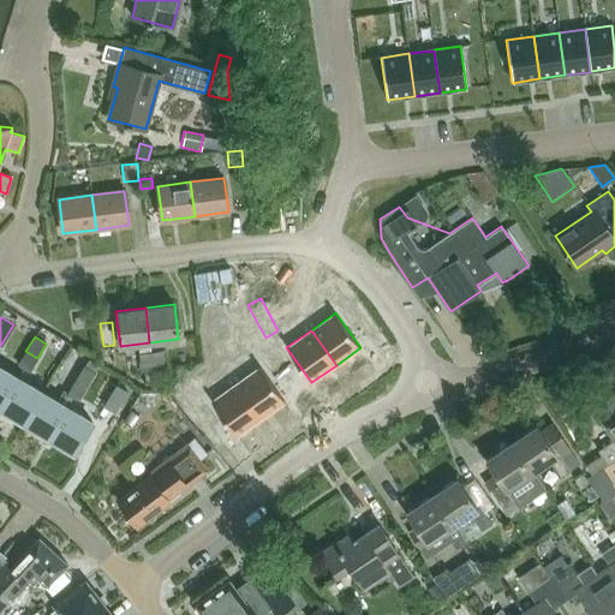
[(216,381),(252,363),(244,346),(208,365),(216,381)]
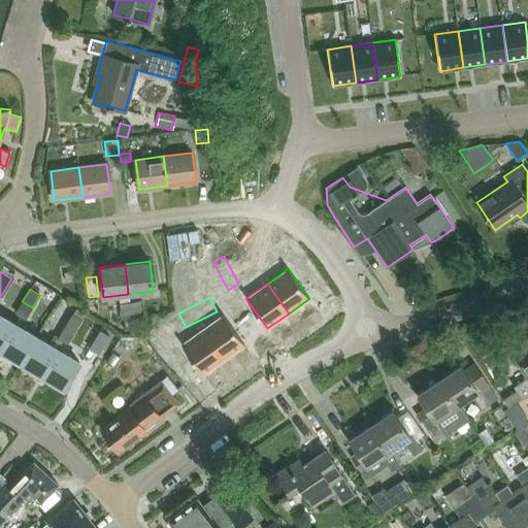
[(129,302),(131,318),(140,316),(138,300),(129,302)]
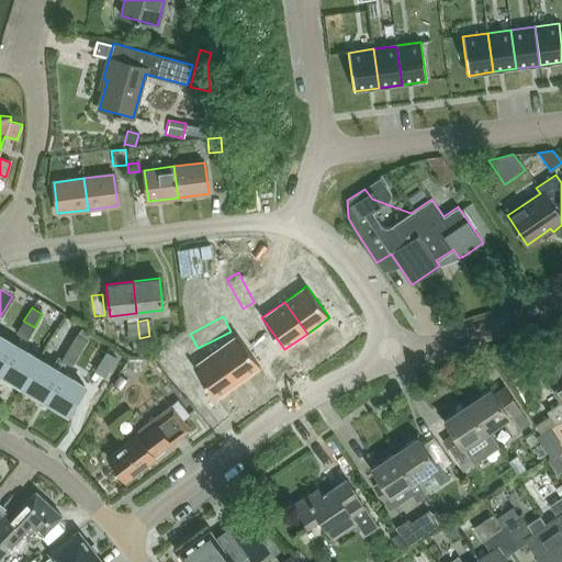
[(15,334),(21,337),(25,340),(26,339),(34,327),(23,321),(15,334)]
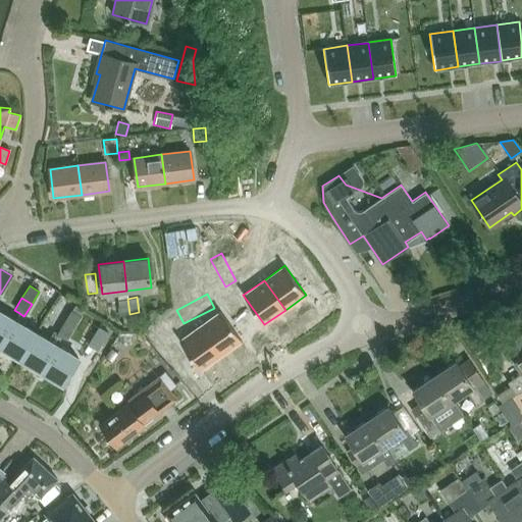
[(128,314),(129,314),(127,299),(116,300),(118,315),(120,314),(122,325),(131,324),(128,314)]
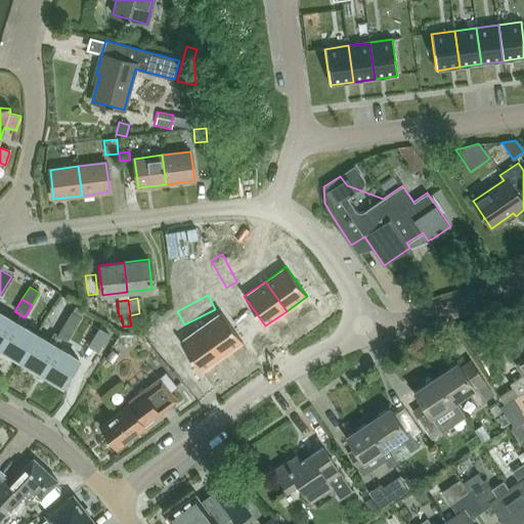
[(70,310),(63,322),(74,329),(81,317),(76,313),(70,310)]
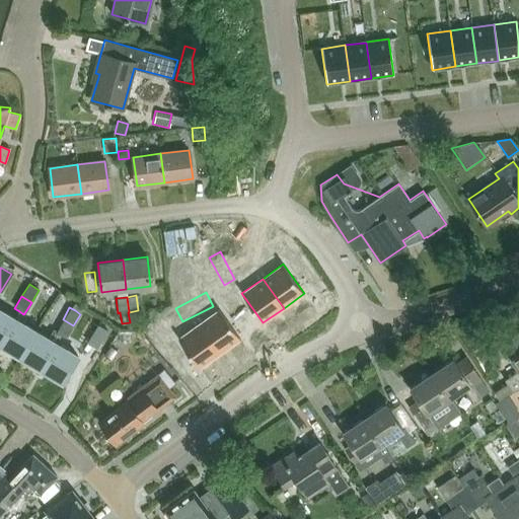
[(228,313),(234,321),(240,316),(235,308),(228,313)]
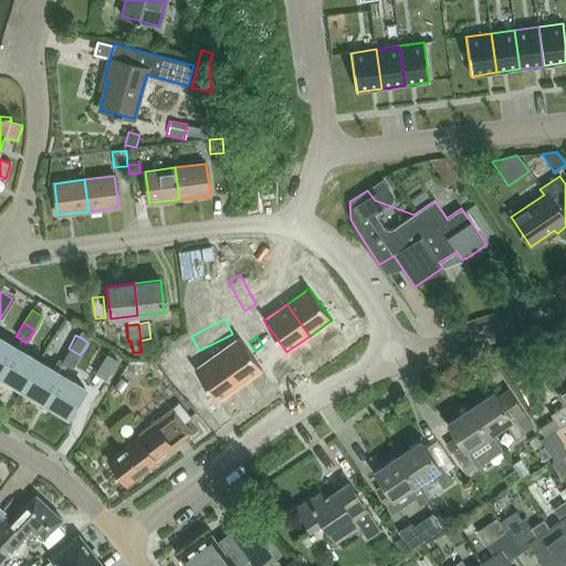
[(0,375),(17,347),(16,347),(0,337),(0,375)]
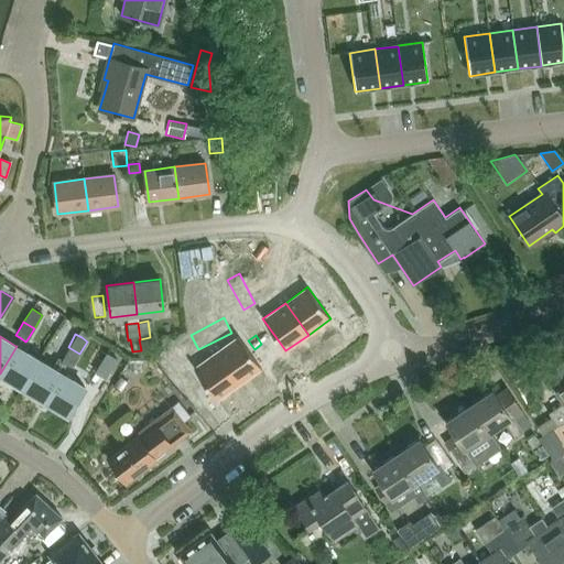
[(216,351),(239,384),(261,368),(238,336),(216,351)]
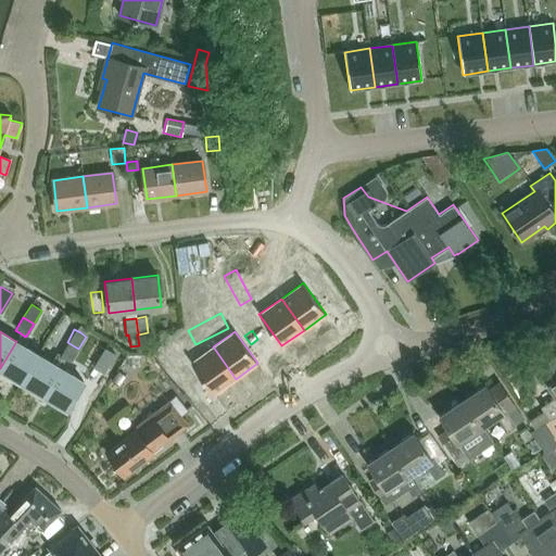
[(0,368),(0,369),(22,382),(38,355),(24,346),(29,338),(26,336),(25,337),(21,333),(16,341),(0,368)]
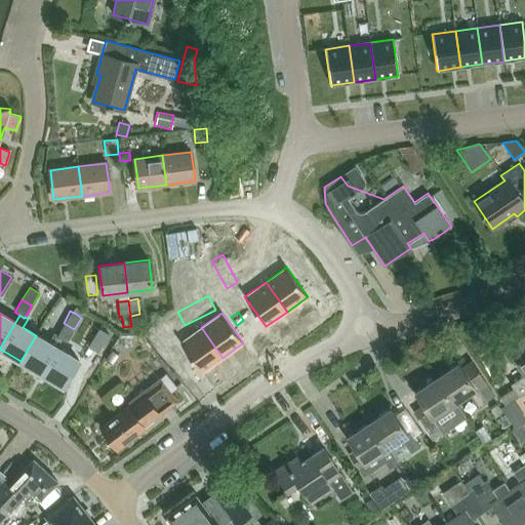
[(74,329),(64,323),(56,334),(63,338),(41,373),(63,387),(79,360),(66,352),(71,342),(68,340),(74,329)]
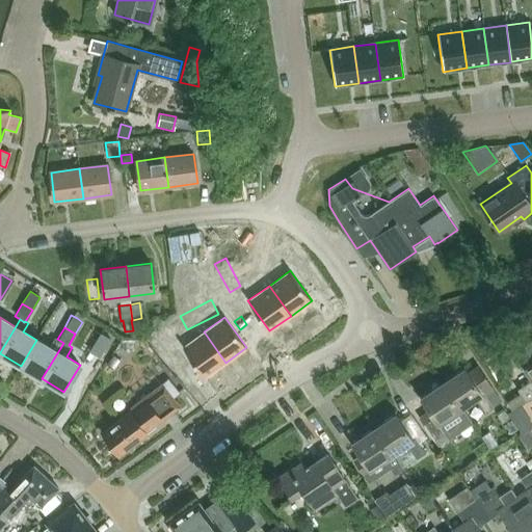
[(109,339),(99,331),(87,350),(98,357),(109,339)]
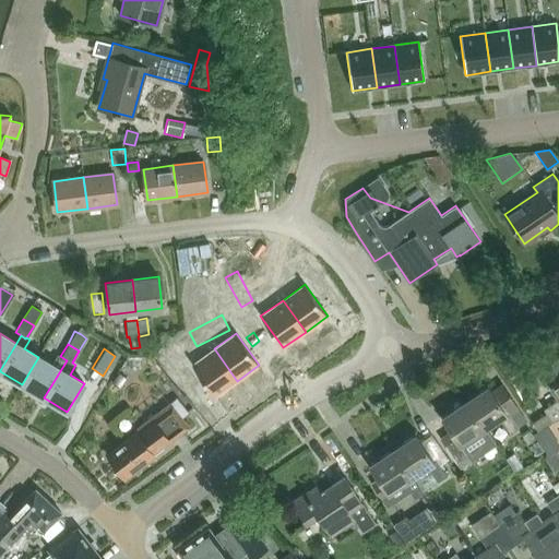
[(214,396),(237,381),(214,348),(191,365),(214,396)]
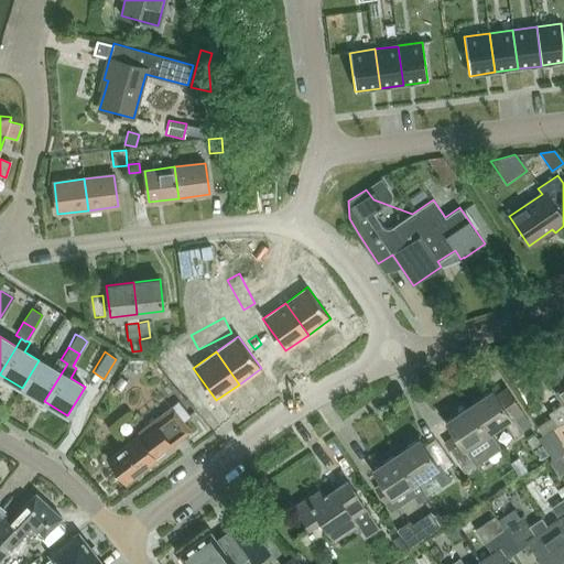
[(563,357),(552,366),(563,383),(563,389),(557,394),(563,402),(546,412),(550,418),(535,427),(541,435),(556,425),(557,426),(563,421),(563,357)]
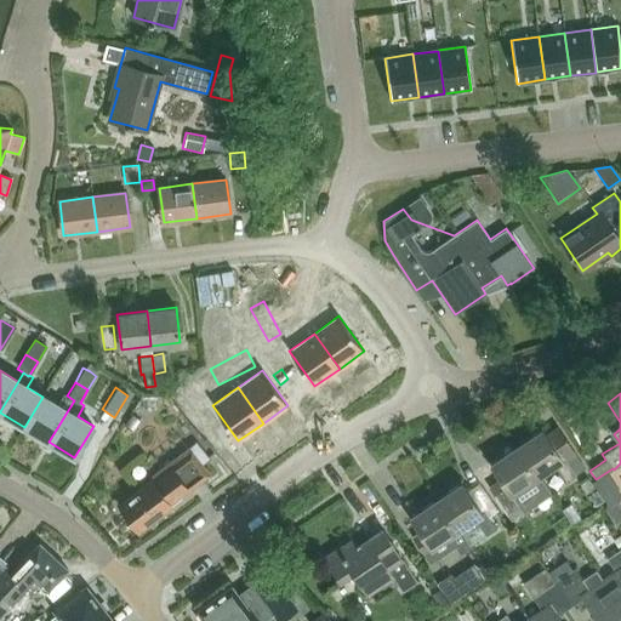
[(57,404),(43,397),(24,427),(49,442),(74,400),(67,396),(63,394),(57,404)]
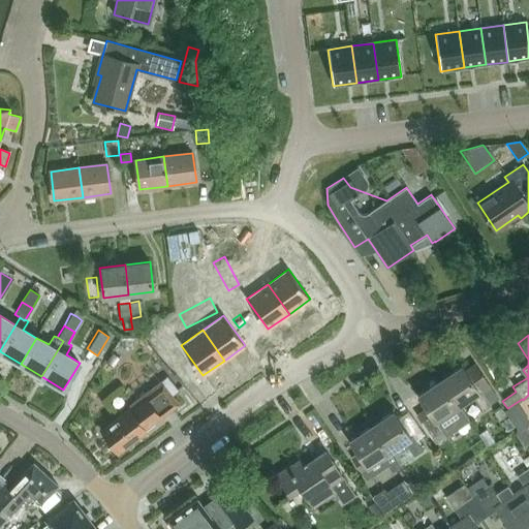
[(113,368),(120,359),(113,353),(105,363),(113,368)]
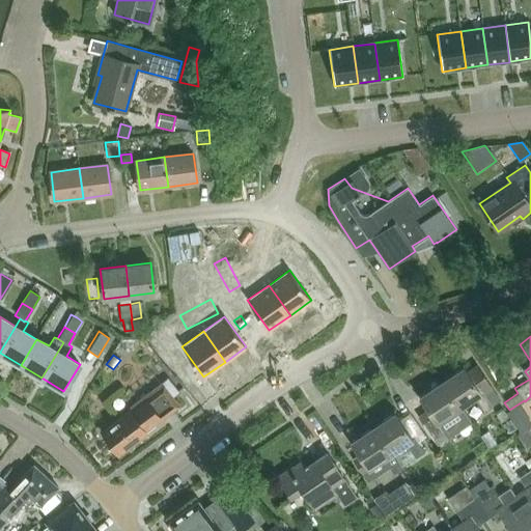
[(499,400),(491,386),(476,365),(467,372),(464,367),(441,382),(459,409),(462,407),(475,398),(484,412),(493,407),(492,406),(499,400)]
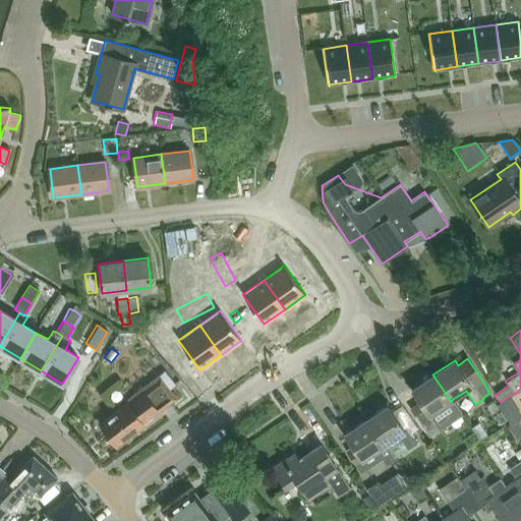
[(135,397),(100,424),(116,445),(143,424),(142,423),(176,398),(169,390),(175,385),(165,371),(159,375),(158,374),(133,394),(135,397)]
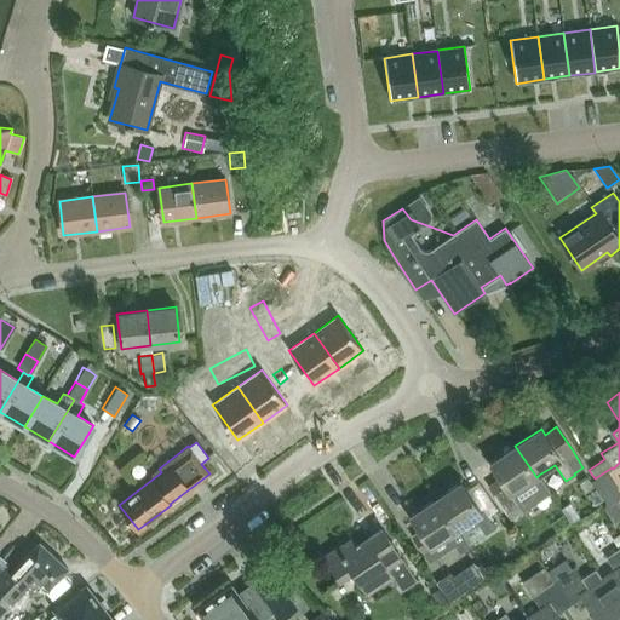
[(550,492),(539,475),(537,477),(515,446),(489,463),(499,477),(486,486),(509,520),(522,511),(510,494),(529,482),(540,498),(550,492)]
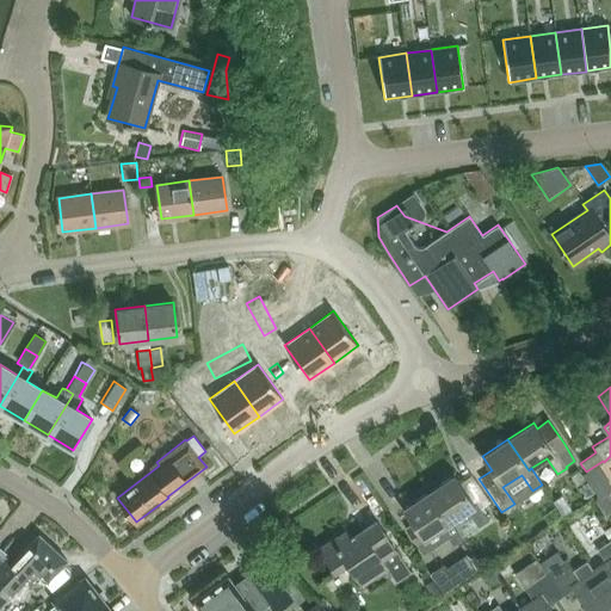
[(580,492),(588,486),(576,469),(568,475),(580,492)]
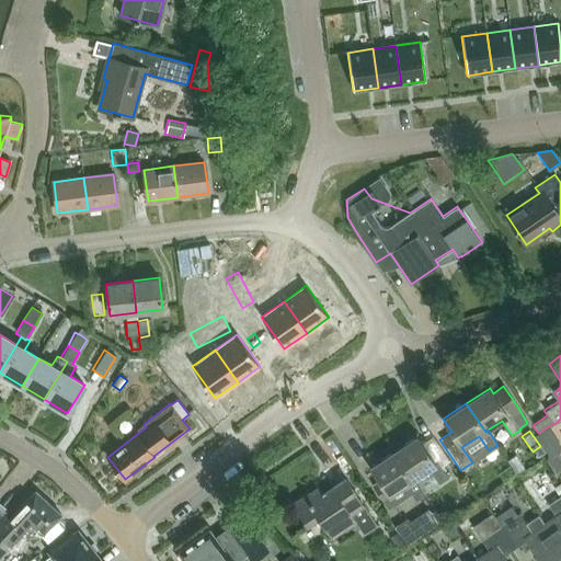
[(412,480),(415,479),(430,469),(439,483),(448,478),(437,462),(435,464),(418,436),(393,451),(412,480)]
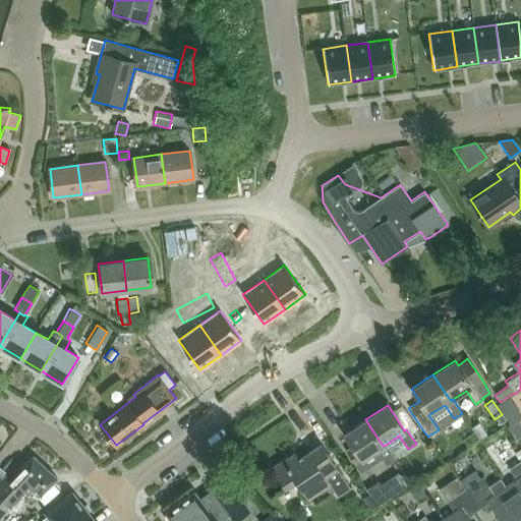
[(395,458),(386,445),(383,446),(365,419),(344,435),(352,447),(347,451),(360,471),(383,457),(387,463),(395,458)]
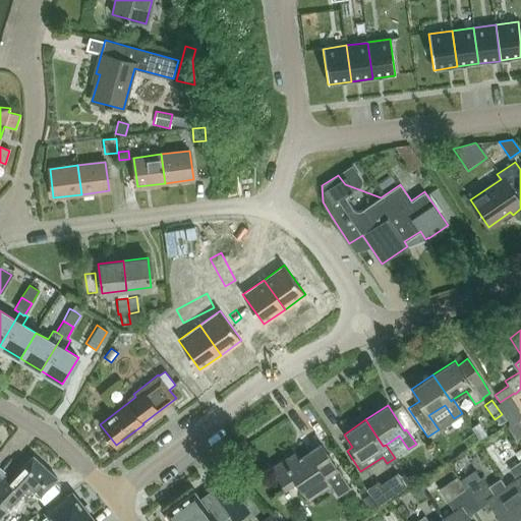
[(471,426),(479,439),(486,435),(478,422),(471,426)]
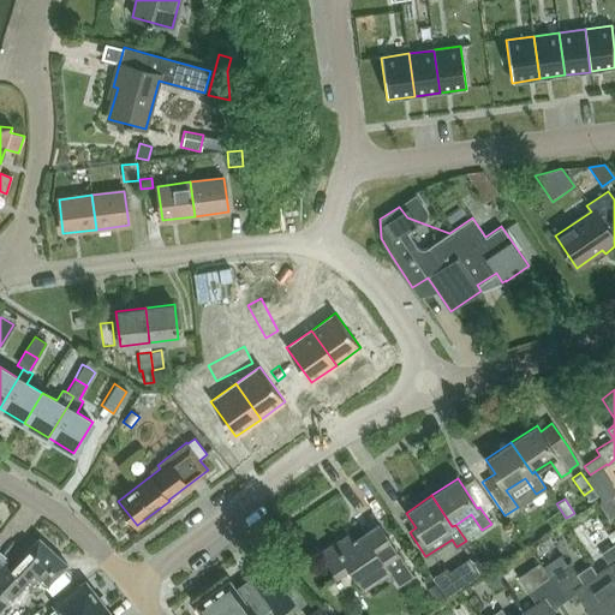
[(614,503),(611,499),(599,506),(609,520),(611,519),(614,515),(614,503)]
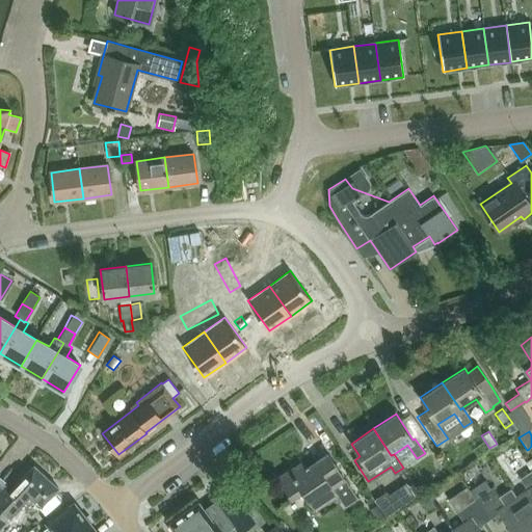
[(344,507),(357,498),(327,453),(304,468),(301,462),(277,478),(291,499),(301,491),(314,510),(337,496),(344,507)]
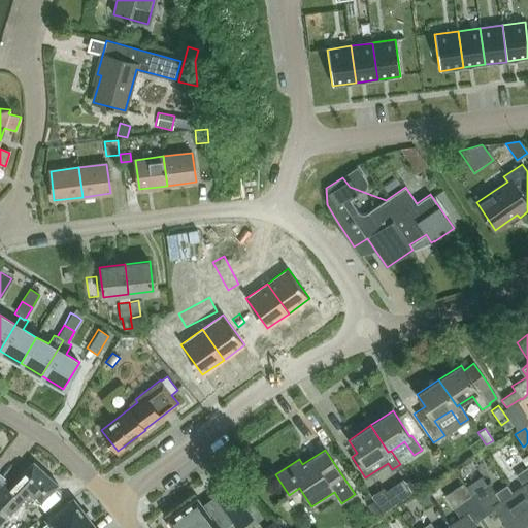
[(0,524),(21,502),(31,512),(40,501),(41,501),(58,484),(33,462),(18,480),(8,489),(4,485),(0,488),(0,524)]
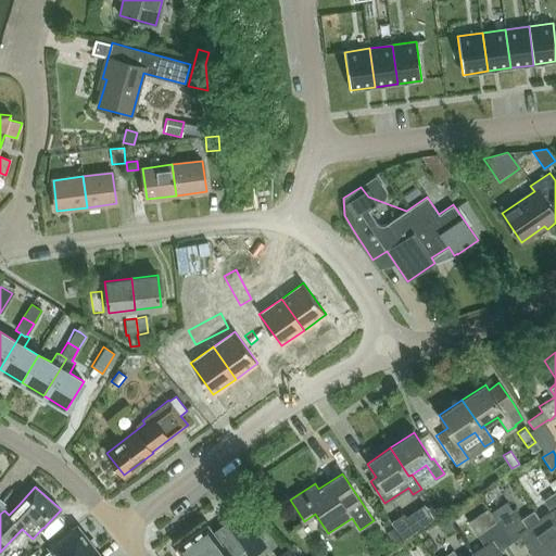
[(555,544),(555,491),(543,501),(551,512),(539,519),(555,544)]
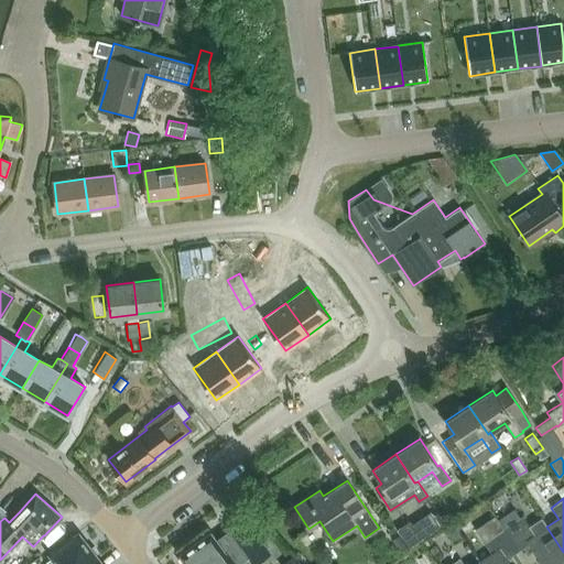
[(502,529),(494,516),(475,529),(484,542),(491,553),(479,562),(480,563),(510,563),(507,559),(518,552),(502,529)]
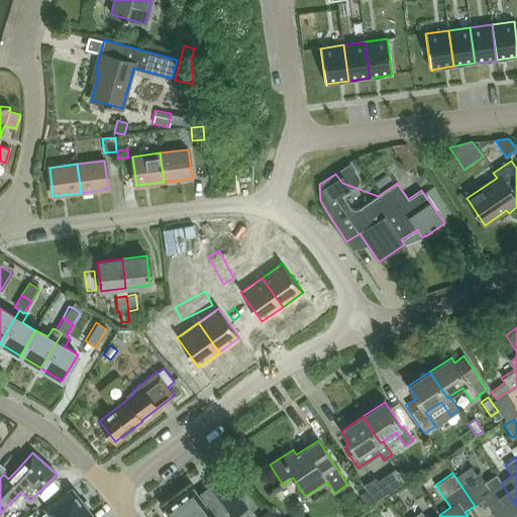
[(495,474),(484,482),(479,473),(460,485),(475,506),(485,499),(497,516),(516,516),(516,506),(501,483),(495,474)]
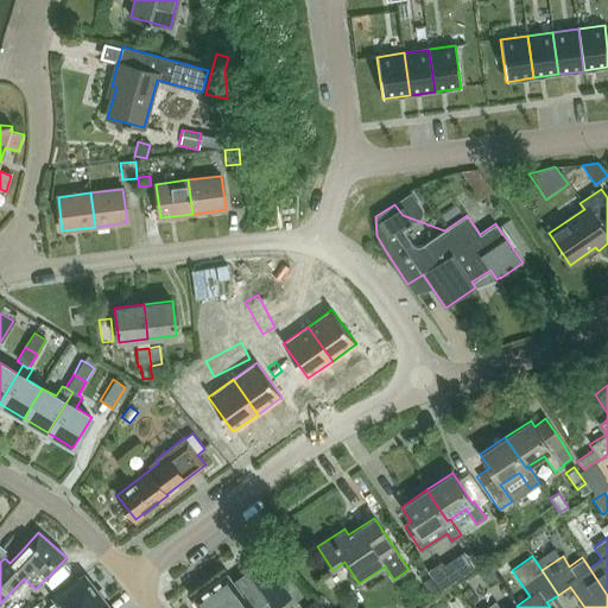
[(265,558),(246,572),(246,574),(234,582),(227,574),(192,599),(200,607),(259,607),(268,602),(272,607),(273,607),(291,596),(265,561),(265,559),(265,558)]
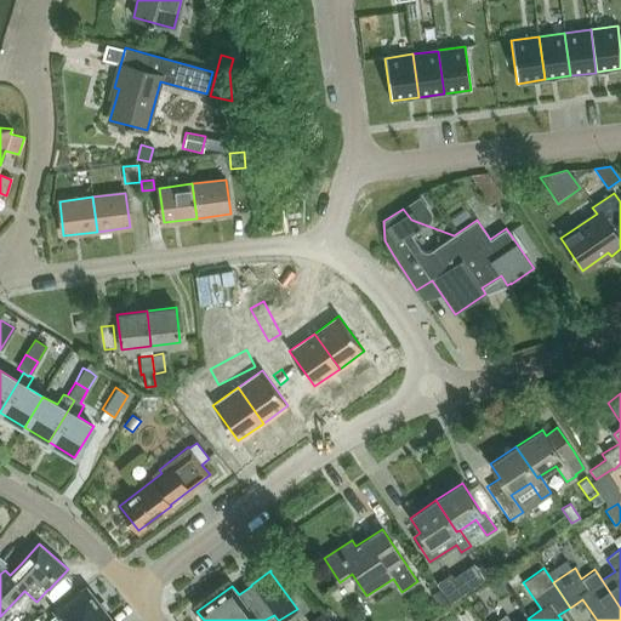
[(465,592),(450,571),(434,582),(449,602),(465,592)]
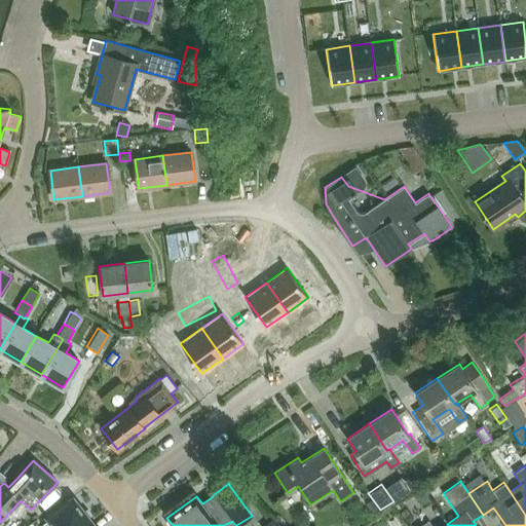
[(96,525),(73,496),(45,517),(51,525),(96,525)]
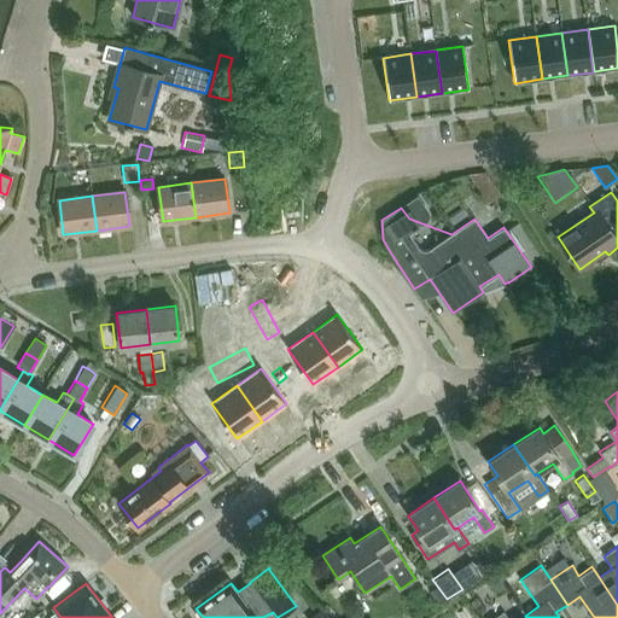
All buildings are outlined.
